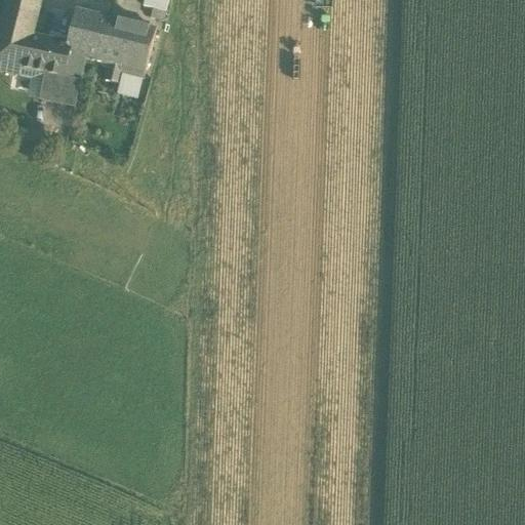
[(6,0),(1,25),(33,32),(40,0),(6,0)]
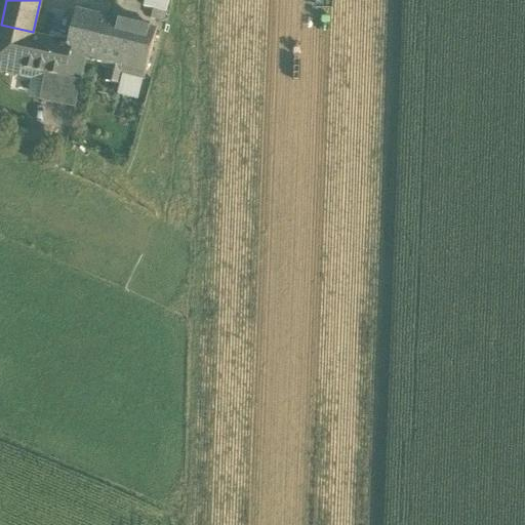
[(145,0),(143,6),(165,12),(168,0),(145,0)]
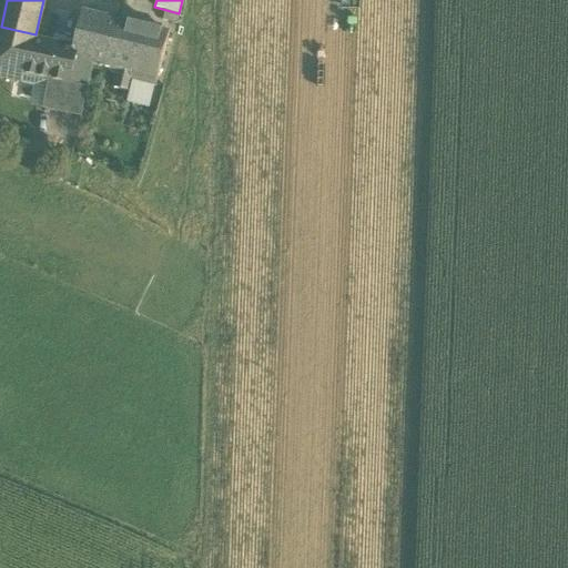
[(92,63),(104,67),(115,20),(115,19),(82,11),(74,49),(34,40),(36,34),(1,27),(0,30),(0,75),(21,81),(22,75),(48,81),(87,88),(92,63)]
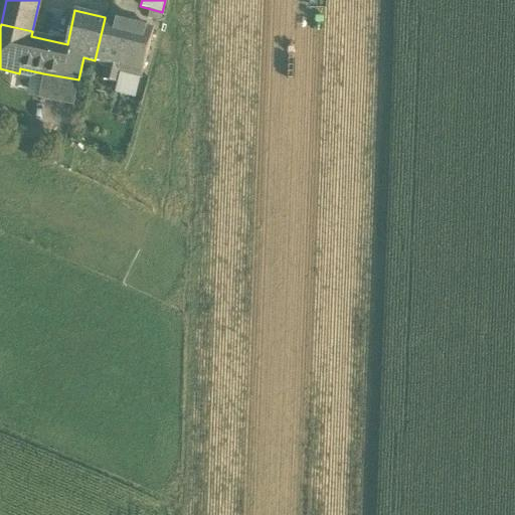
[(105,62),(120,66),(130,24),(105,18),(95,60),(105,62)]
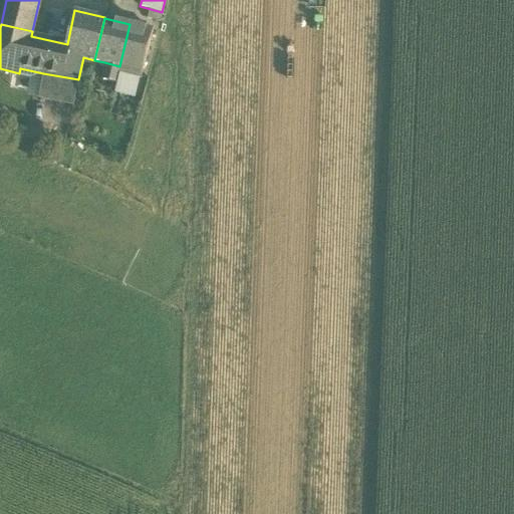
[(152,30),(130,24),(119,66),(117,73),(138,78),(152,30)]
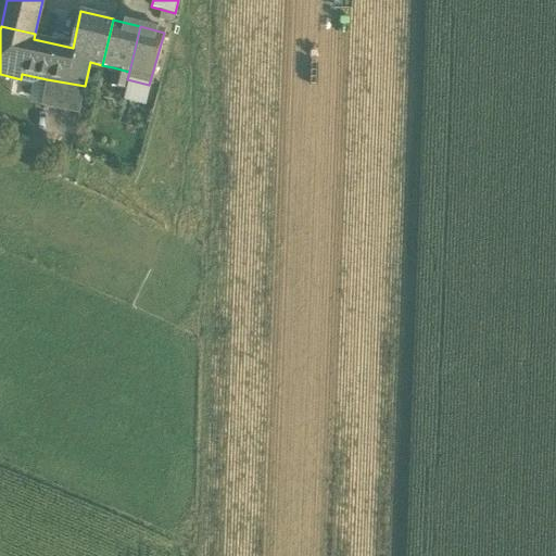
[(102,111),(118,115),(127,79),(129,72),(113,67),(102,111)]
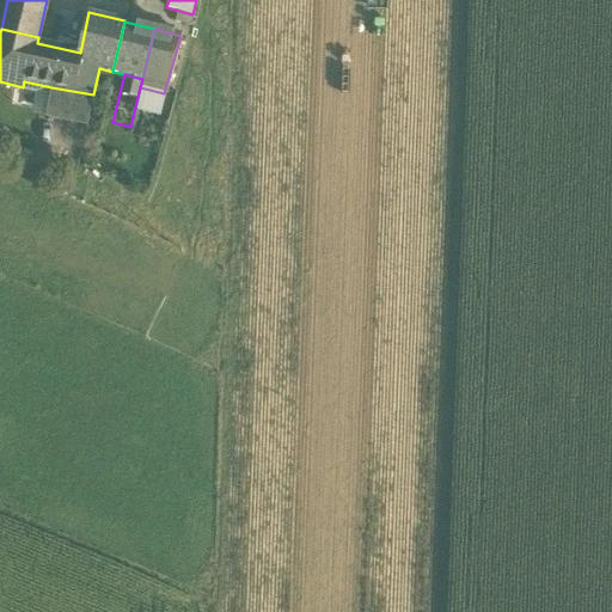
[(24,81),(23,87),(23,90),(36,92),(32,114),(47,116),(51,87),(24,81)]
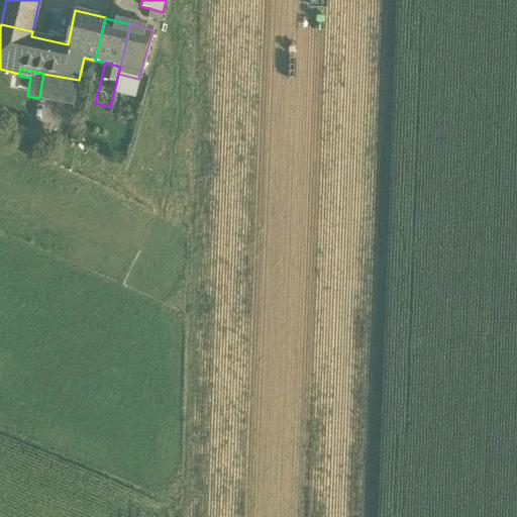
[(39,98),(73,105),(79,80),(43,74),(39,98)]
